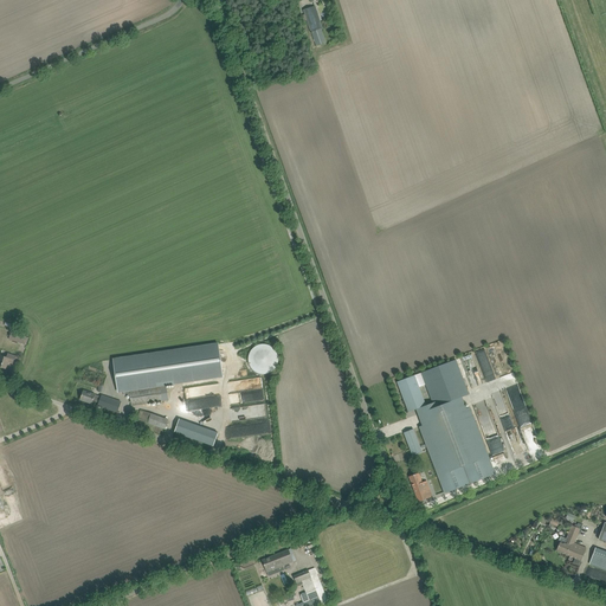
[(304,12),(316,46),(326,43),(315,8),(304,12)]
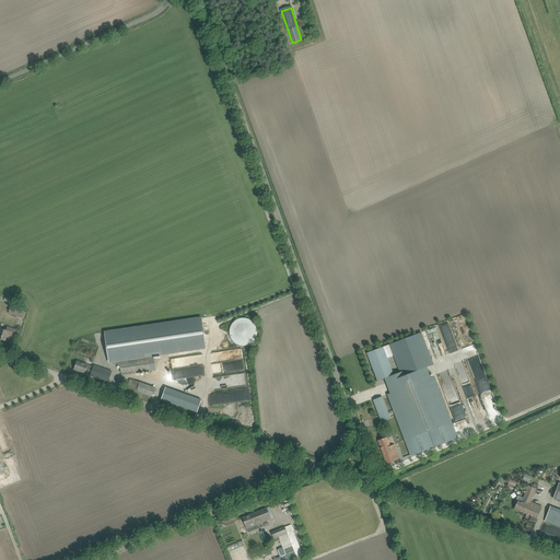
[(14,307),(12,315),(24,318),(26,312),(14,307)]
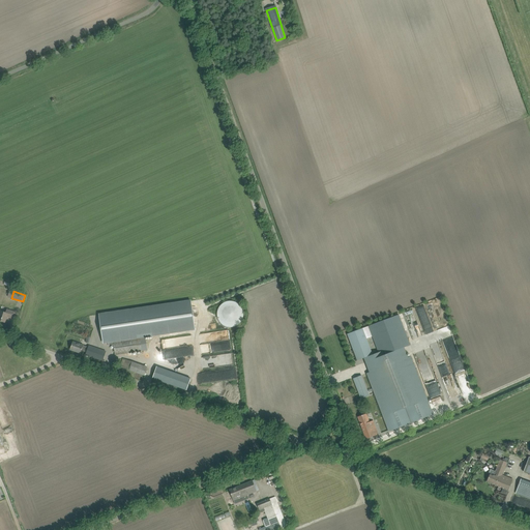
[(190,299),(98,314),(102,341),(109,341),(109,343),(110,346),(114,345),(115,355),(142,351),(147,350),(145,337),(196,330),(192,301),(190,299)]
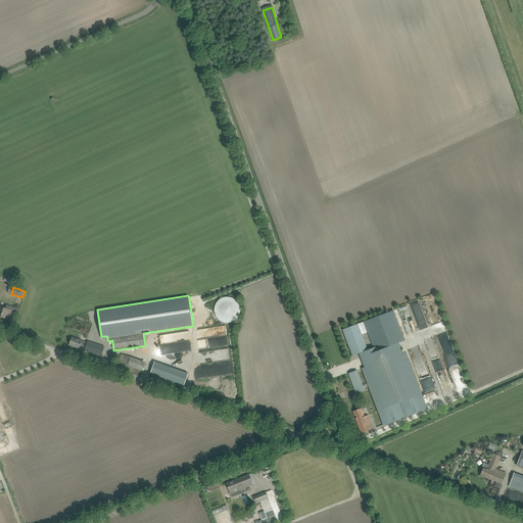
[(215,308),(215,310),(215,311),(215,312),(215,313),(215,314),(216,315),(216,316),(217,317),(218,318),(218,319),(219,320),(220,320),(221,321),(222,322),(223,322),(224,322),(225,323),(226,323),(227,323),(228,323),(230,323),(231,322),(232,322),(233,322),(234,321),(235,321),(235,320),(236,319),(237,318),(238,317),(239,316),(239,315),(240,313),(240,312),(240,311),(240,310),(240,308),(240,307),(240,306),(239,305),(239,304),(238,303),(238,302),(237,301),(236,300),(236,299),(235,299),(234,298),(233,298),(232,297),(231,297),(230,297),(229,296),(227,296),(226,296),(225,297),(224,297),(223,297),(222,298),(221,298),(220,299),(219,299),(218,300),(218,301),(217,302),(216,303),(216,304),(215,305),(215,306),(215,307),(215,308)]
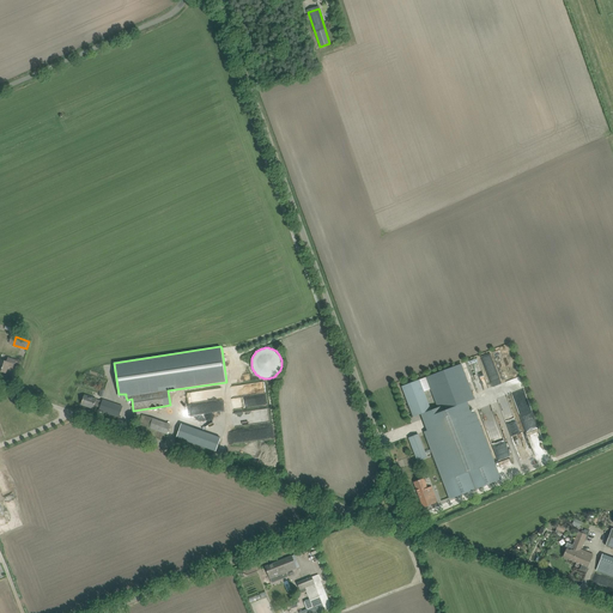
[(1,359),(0,360),(0,370),(6,374),(8,366),(16,369),(18,362),(11,358),(7,357),(6,360),(1,359)]
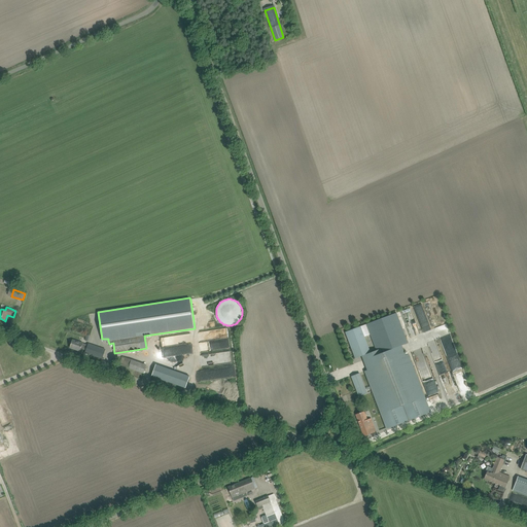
[(411,308),(400,311),(402,317),(413,314),(411,308)]
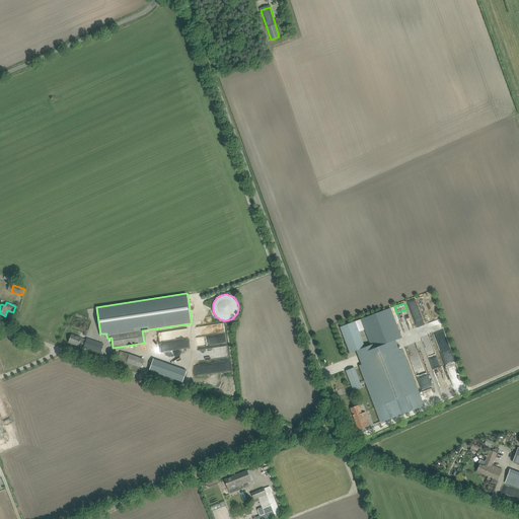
[(365,348),(355,321),(341,326),(350,353),(356,351),(361,364),(359,365),(380,423),(424,406),(420,395),(401,349),(399,350),(396,340),(397,340),(396,336),(400,334),(390,308),(361,319),(370,346),(365,348)]
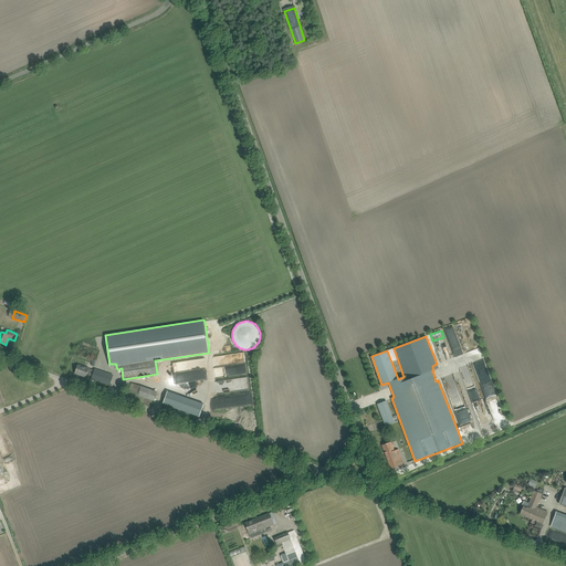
[(454,356),(462,355),(461,346),(457,346),(457,345),(452,345),(454,356)]
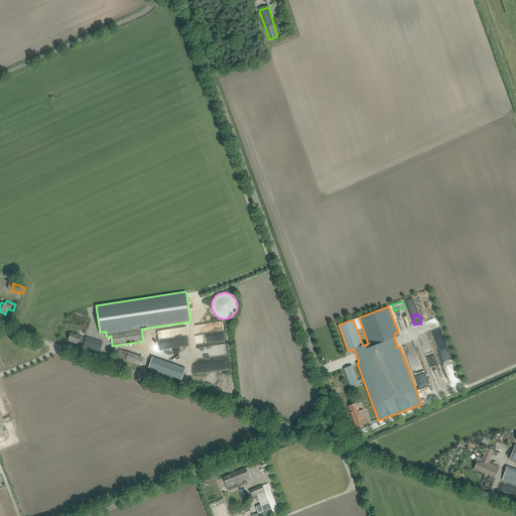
[(159,350),(188,347),(187,337),(178,338),(177,330),(157,332),(159,350)]
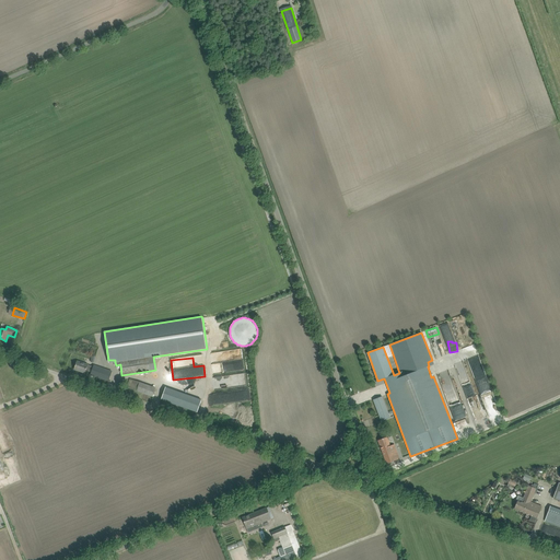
[(78,361),(77,364),(74,370),(85,373),(86,371),(92,372),(91,375),(108,381),(112,371),(94,365),(93,366),(89,364),(78,361)]
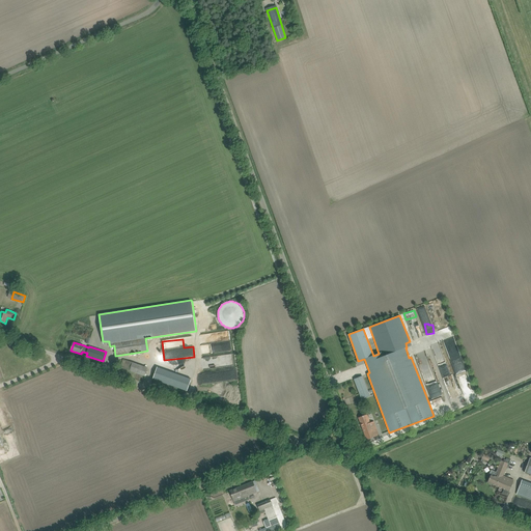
[(442,378),(450,375),(440,344),(431,346),(442,378)]
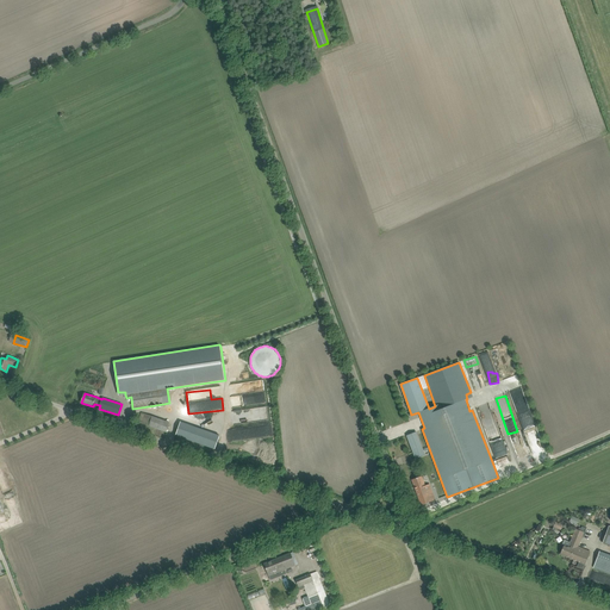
[(242,411),(232,411),(232,419),(236,419),(237,422),(242,422),(242,411)]
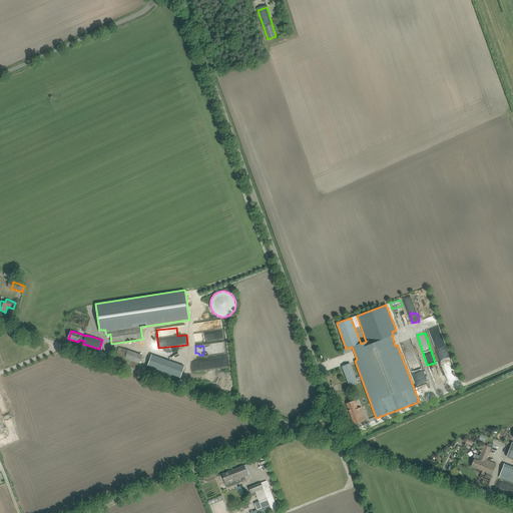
[(116,355),(120,356),(139,363),(142,356),(123,349),(118,348),(116,355)]
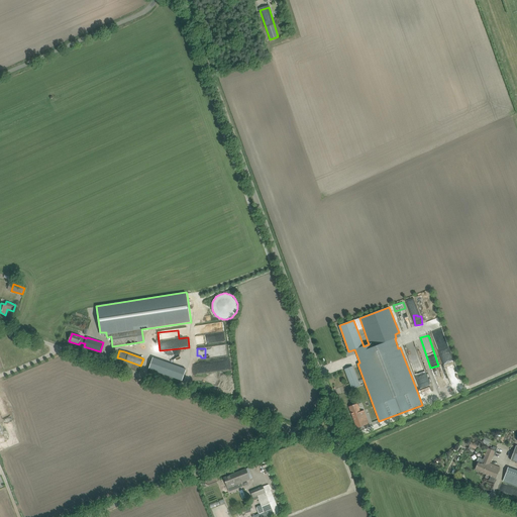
[(152,357),(148,370),(183,380),(186,368),(152,357)]
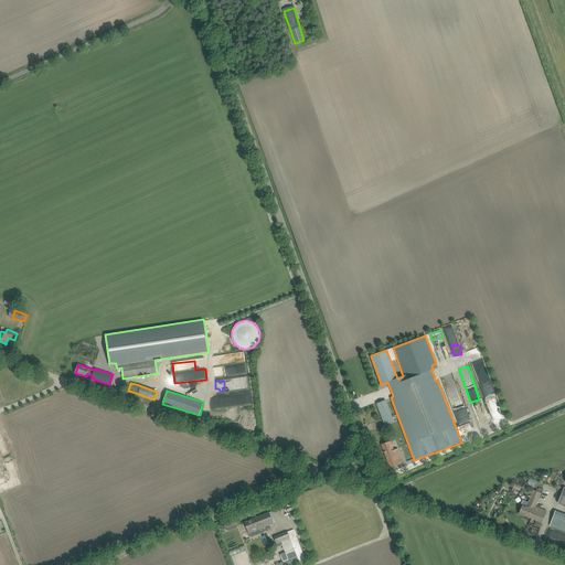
[(236,403),(237,405),(253,403),(252,394),(236,397),(237,403),(236,403)]
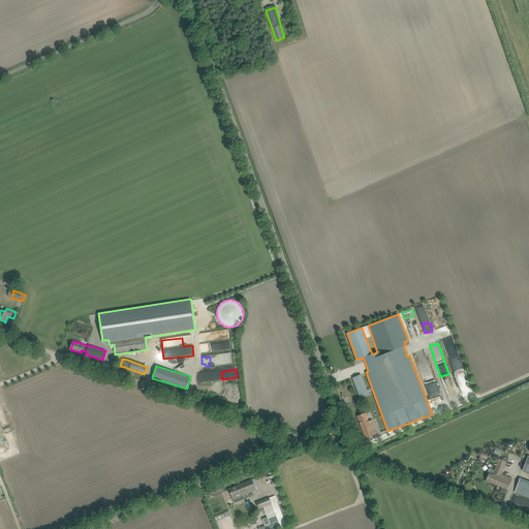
[(352,377),(361,398),(369,395),(361,374),(352,377)]
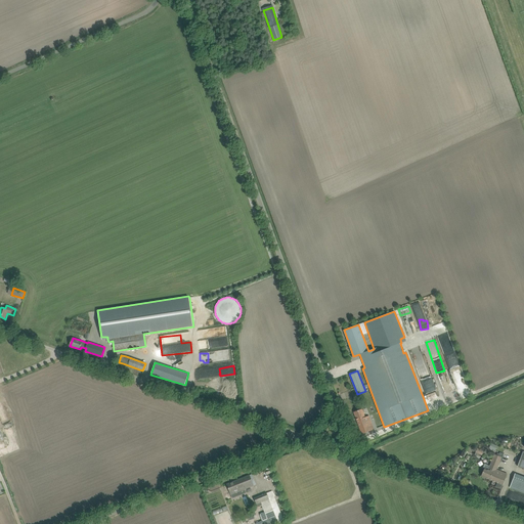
[(439,378),(439,379),(439,380),(440,381),(440,382),(441,383),(442,383),(442,384),(443,384),(444,385),(445,385),(446,385),(447,385),(448,385),(449,384),(450,384),(451,383),(451,382),(452,382),(452,381),(452,380),(453,379),(453,378),(453,377),(452,377),(452,376),(452,375),(451,375),(451,374),(450,373),(449,373),(449,372),(448,372),(447,372),(446,372),(445,372),(444,372),(443,372),(443,373),(442,373),(441,374),(440,375),(440,376),(439,377),(439,378)]
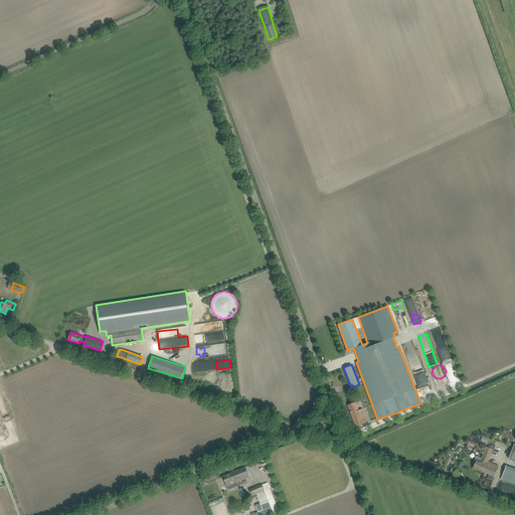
[(415,379),(419,390),(430,386),(425,375),(415,379)]
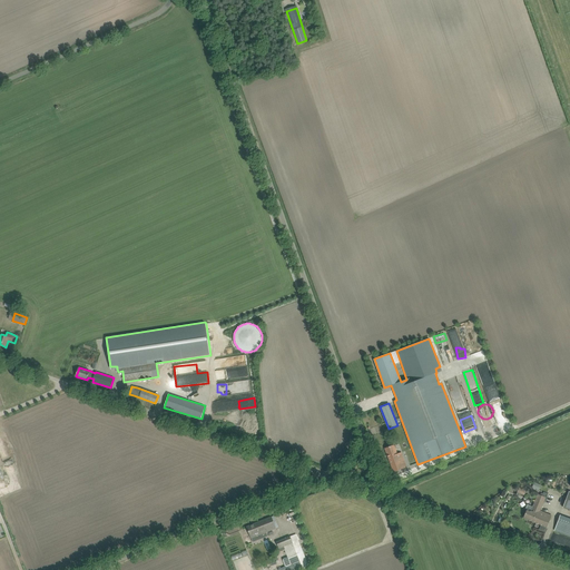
[(483,425),(483,426),(483,428),(483,429),(484,429),(484,430),(484,431),(485,431),(485,432),(487,432),(488,433),(489,433),(490,434),(491,434),(492,434),(493,434),(493,433),(494,433),(495,433),(495,432),(497,432),(497,431),(498,431),(498,430),(498,429),(499,429),(499,428),(499,426),(499,425),(499,424),(498,424),(498,423),(498,422),(497,422),(497,421),(495,421),(495,420),(494,420),(493,420),(492,419),(491,419),(490,419),(489,419),(489,420),(488,420),(487,420),(487,421),(485,421),(485,422),(484,423),(484,424),(483,425)]
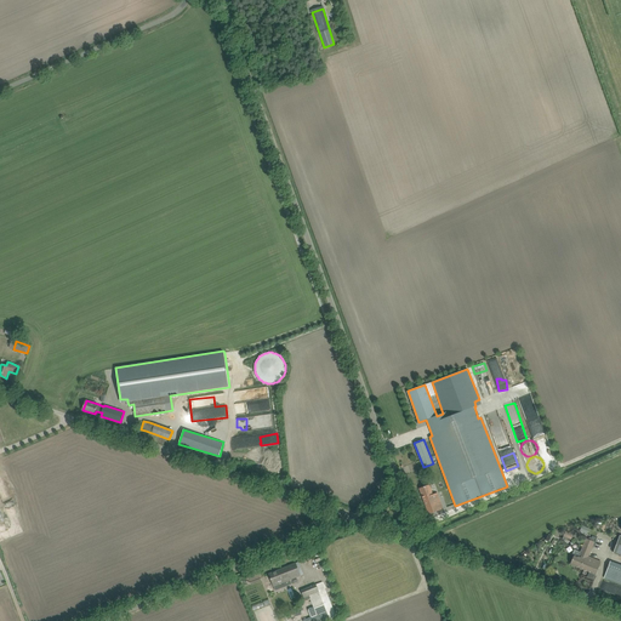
[(429,485),(425,486),(420,489),(429,514),(443,508),(438,493),(433,495),(429,485)]
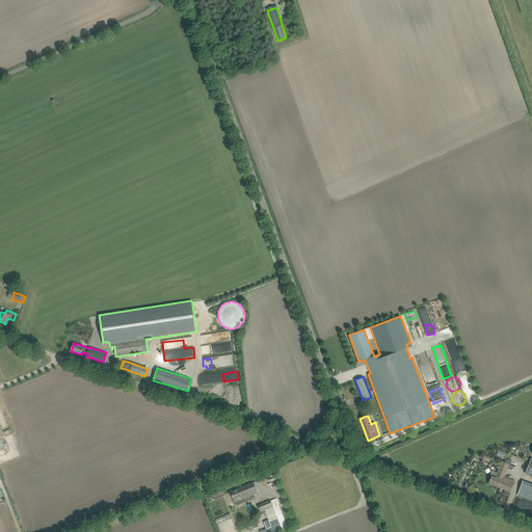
[(490,478),(488,483),(501,488),(503,481),(501,480),(501,479),(504,480),(505,478),(504,477),(510,461),(505,459),(504,461),(502,461),(497,473),(491,471),(490,475),(491,475),(490,478)]
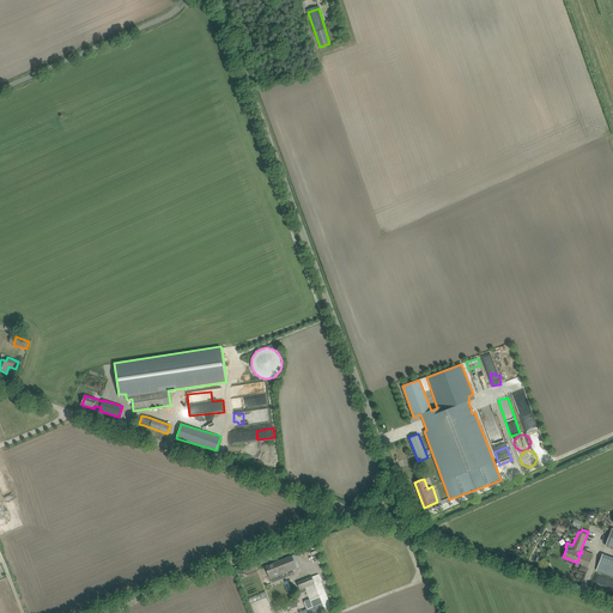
[(577,552),(577,553),(580,554),(577,563),(588,568),(590,562),(593,554),(582,551),(581,553),(577,552)]
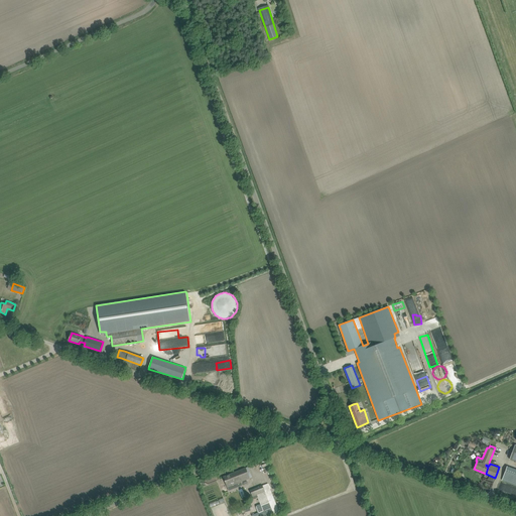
[(224,477),(226,482),(229,491),(242,485),(241,482),(250,478),(246,468),(224,477)]
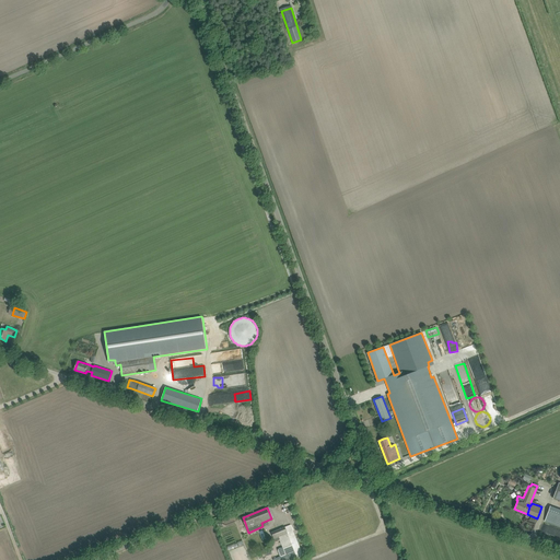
[(559,512),(549,509),(547,516),(545,521),(559,526),(559,512)]
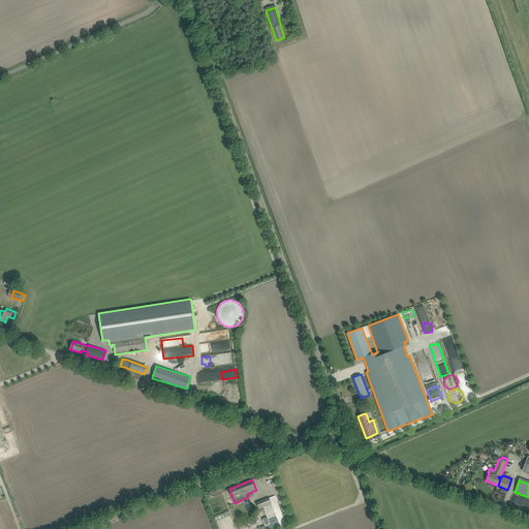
[(279,522),(274,510),(280,508),(275,496),(256,503),(259,509),(262,518),(236,528),(277,528),(281,528),(279,522)]
